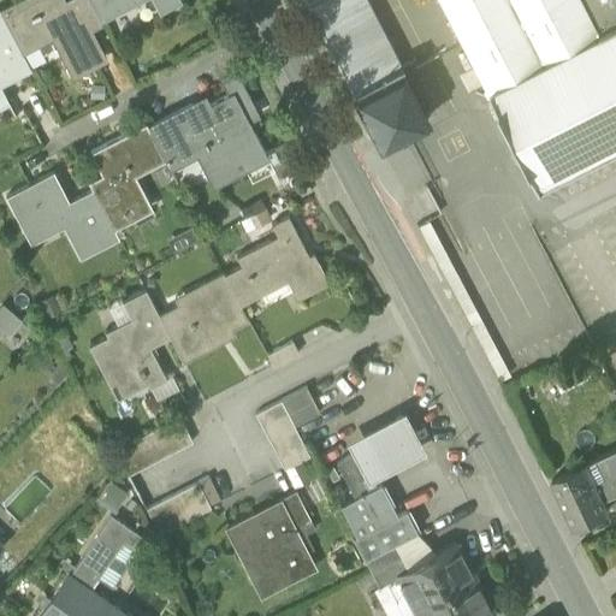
[(87,29),(100,22),(88,0),(69,0),(64,3),(61,0),(23,0),(0,12),(18,46),(34,37),(49,29),(73,75),(102,59),(87,29)]
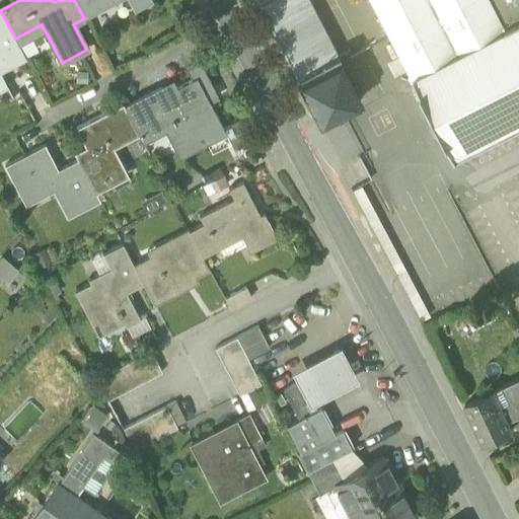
[(74,0),(84,18),(119,0),(129,0),(135,11),(153,1),(152,0),(74,0)]
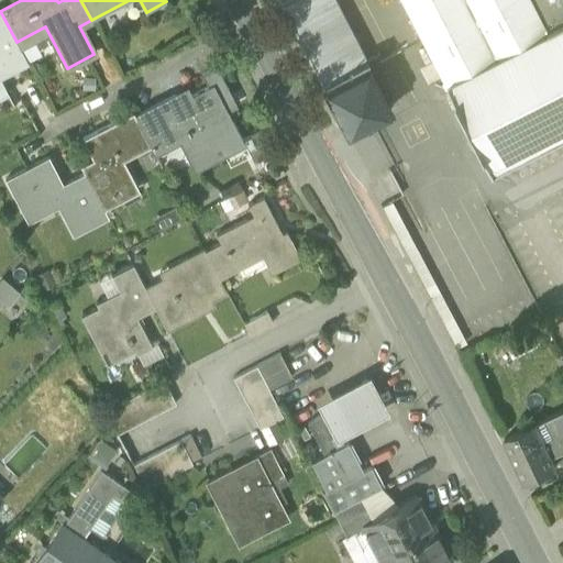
[(278,0),(323,87),(367,65),(333,0),(278,0)]
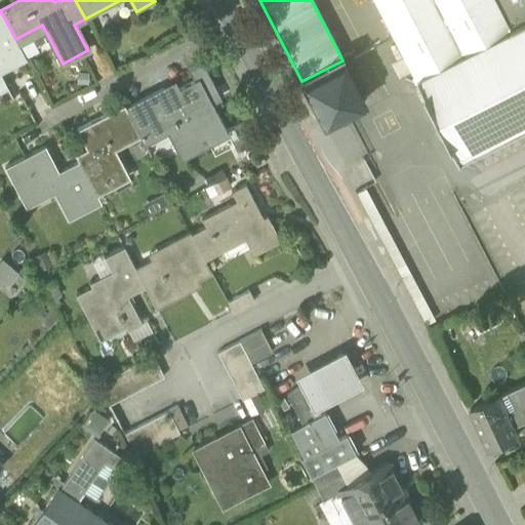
[(524,0),(379,0),(461,157),(524,123),(524,0)]
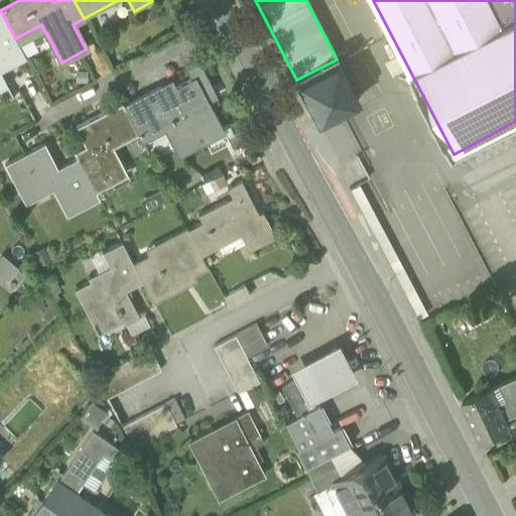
[(24,56),(15,38),(0,10),(0,9),(0,81),(3,80),(0,74),(0,72),(25,58),(24,56)]
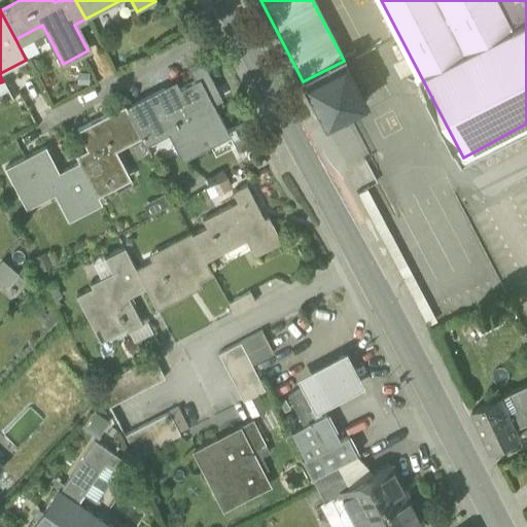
[(15,39),(25,58),(39,50),(29,32),(15,39)]
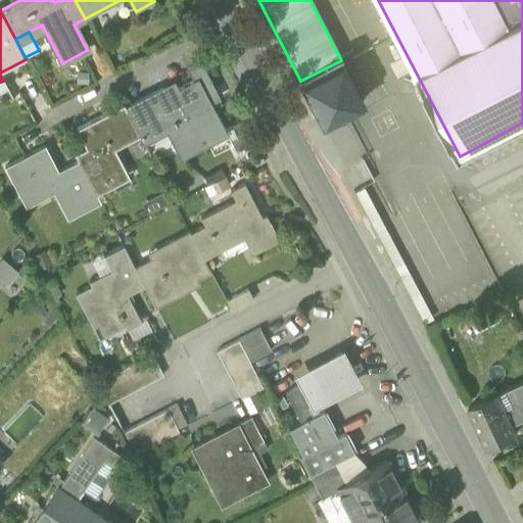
[(195,81),(200,91),(209,87),(214,85),(200,59),(186,66),(194,81),(195,81)]
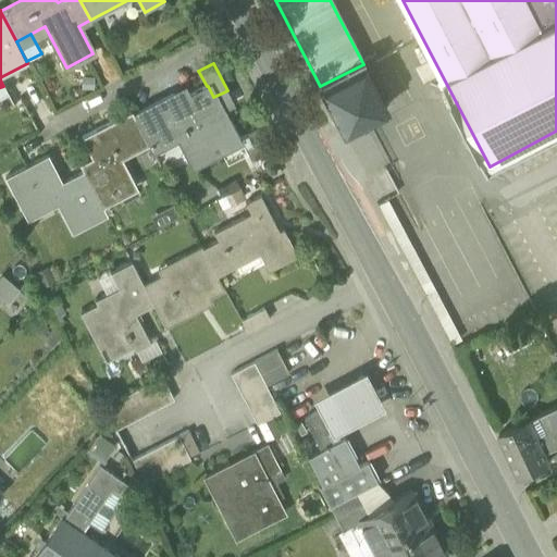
[(386,109),(363,64),(320,86),(344,132),(386,109)]
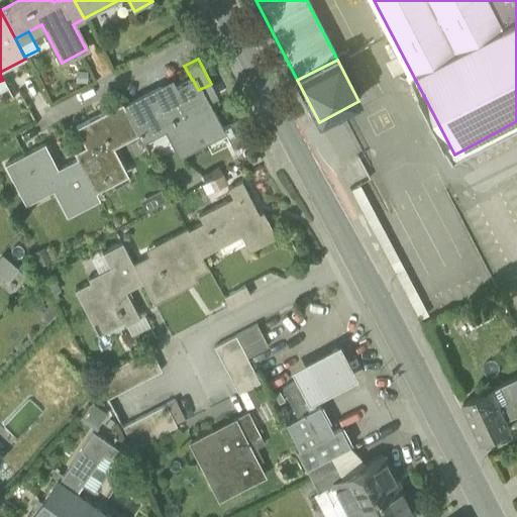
[(161,88),(124,107),(134,127),(138,134),(161,122),(178,154),(204,140),(224,130),(209,102),(214,100),(207,86),(198,90),(193,80),(192,80),(165,94),(161,88)]
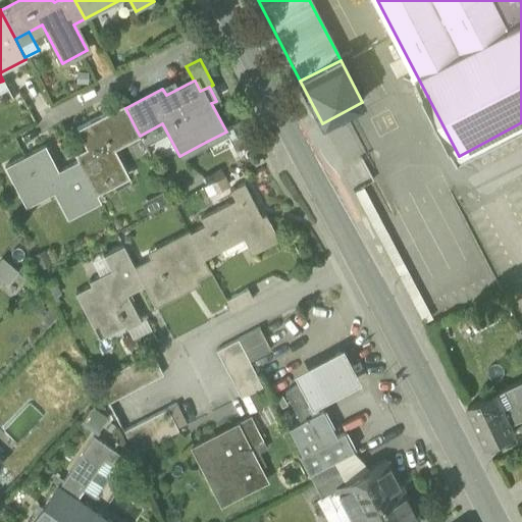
[(75,154),(79,160),(97,195),(128,177),(110,142),(136,128),(125,108),(123,105),(76,129),(87,149),(75,154)]
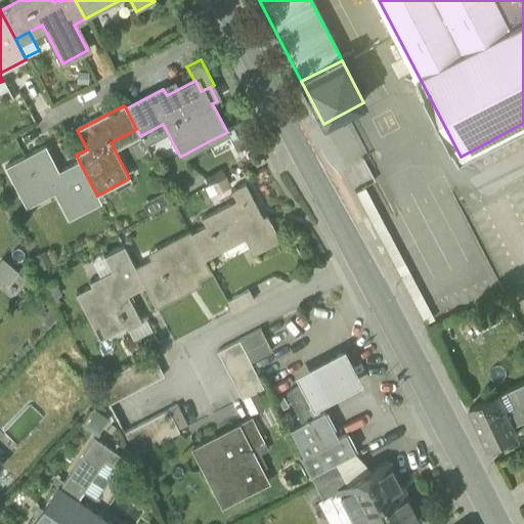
[(227,132),(207,142),(214,155),(233,144),(227,132)]
